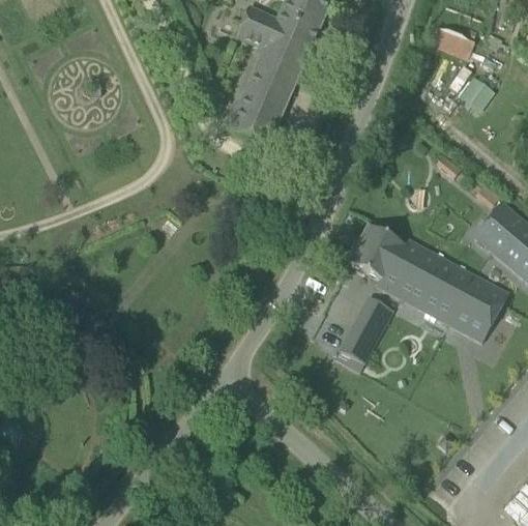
[(287,0),(279,21),(248,8),(236,36),(266,50),(230,132),(268,148),(331,0),(287,0)]
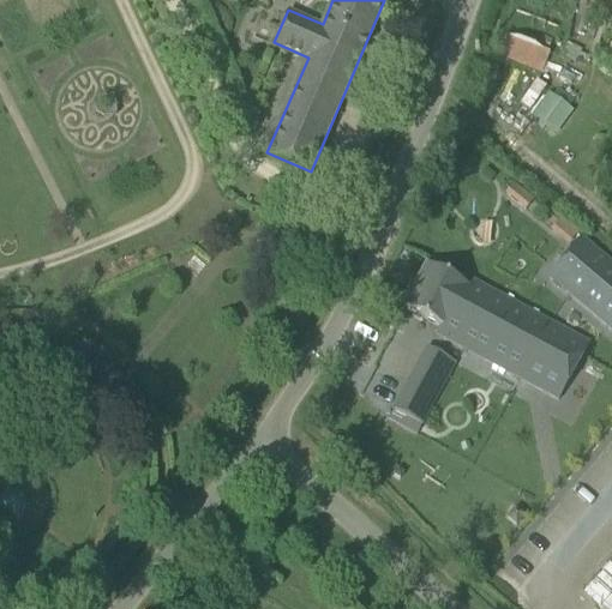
[(508,30),(498,53),(541,70),(551,47),(549,47),(539,42),(508,30)]
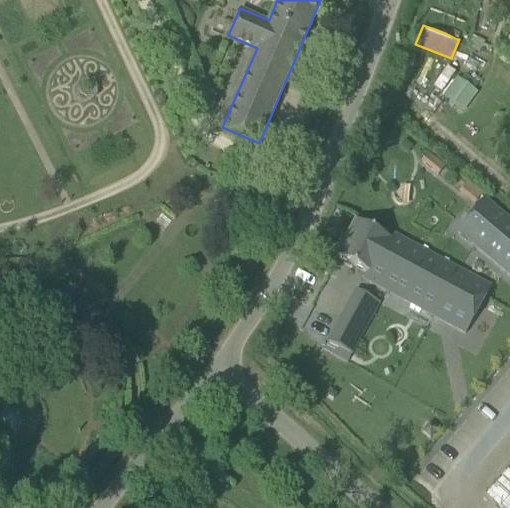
[(452,26),(449,35),(457,39),(461,30),(452,26)]
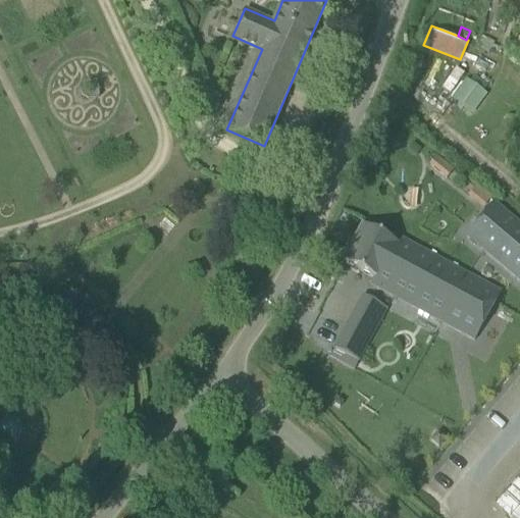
[(519,30),(511,42),(519,48),(519,30)]
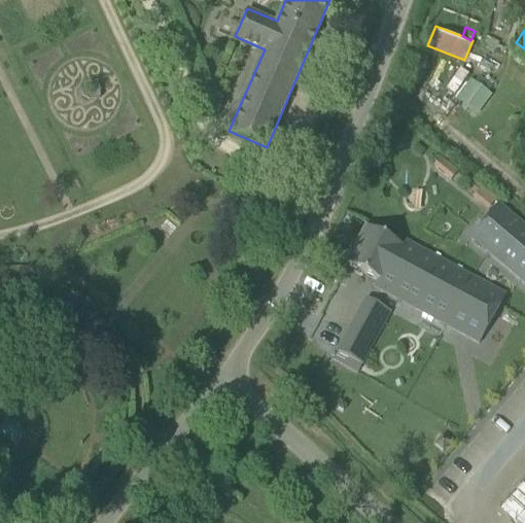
[(478,111),(493,90),(458,66),(443,86),(478,111)]
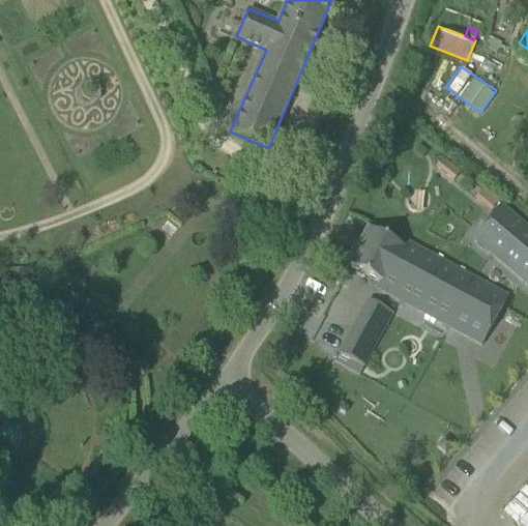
[(443,154),(436,164),(452,176),(460,167),(443,154)]
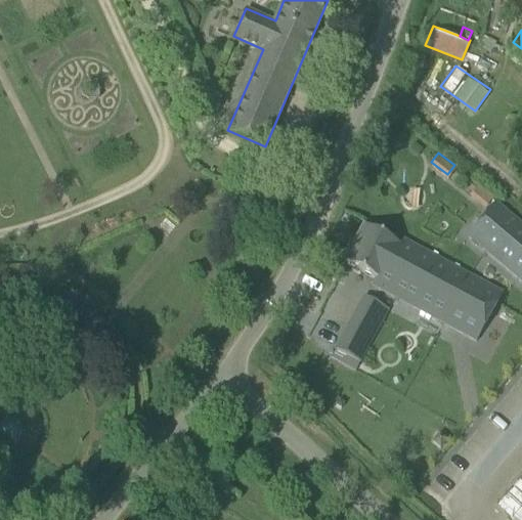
[(521,222),(497,202),(470,234),(521,278),(521,222)]
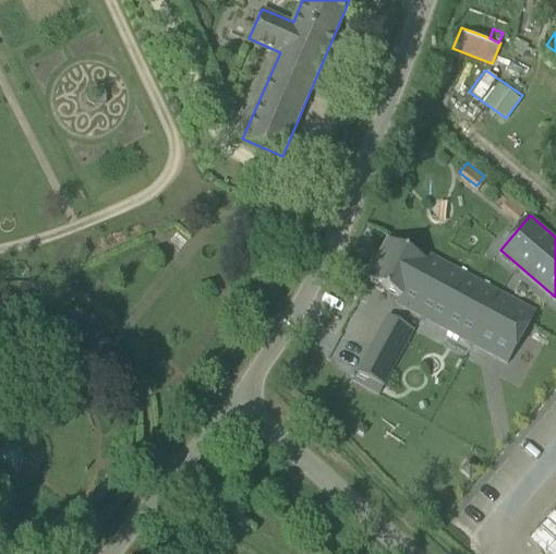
[(535,310),(449,263),(430,253),(426,259),(388,239),(367,277),(400,294),(397,301),(508,361),(535,310)]
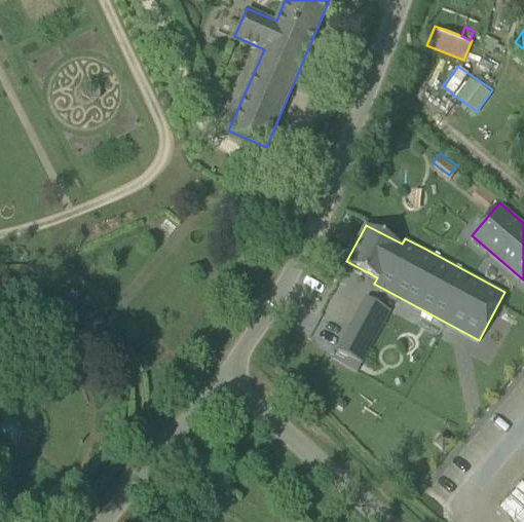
[(342,340),(337,349),(361,362),(376,335),(352,322),(351,324),(342,340)]
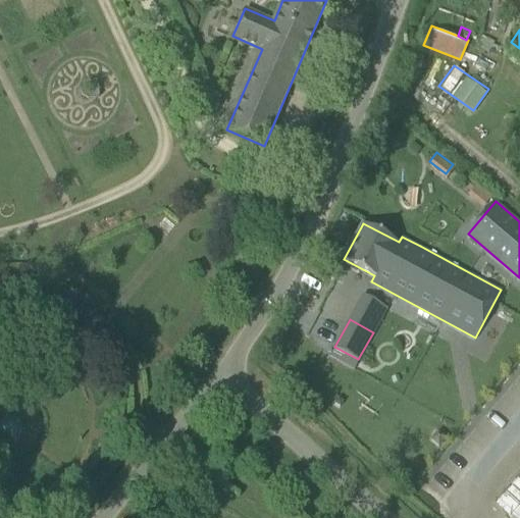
[(0,424),(0,427),(15,441),(26,429),(19,425),(21,423),(14,417),(12,419),(8,415),(0,424)]
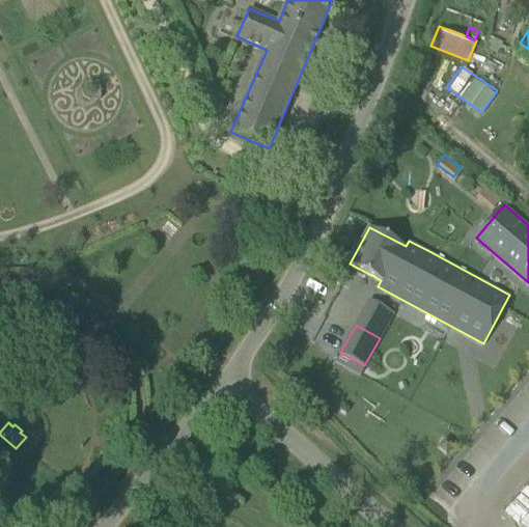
[(528,477),(505,505),(528,525),(528,477)]
